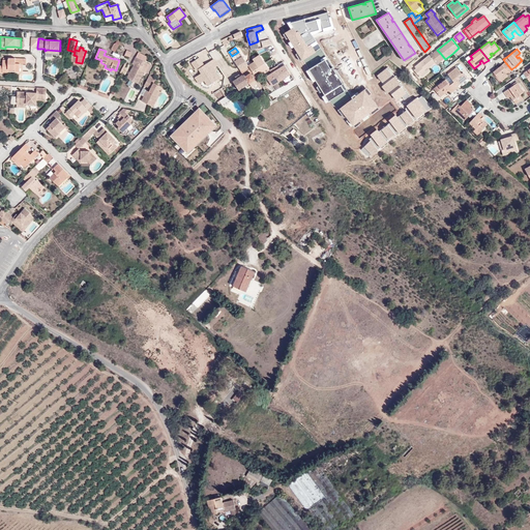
[(232,56),(239,67),(246,62),(239,51),(238,52),(232,56)]
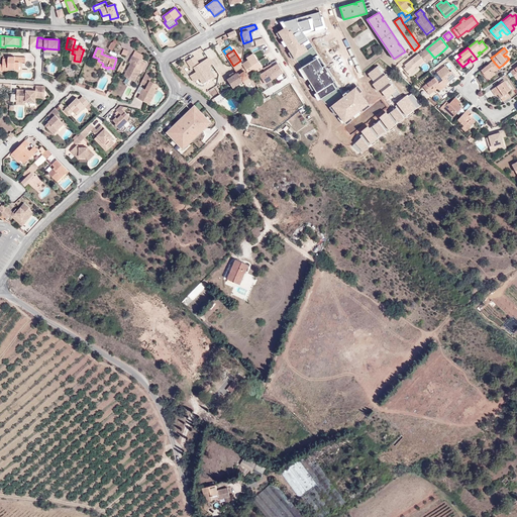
[(408,62),(410,64),(406,67),(404,68),(410,76),(416,71),(414,68),(417,66),(418,67),(424,61),(418,54),(408,62)]
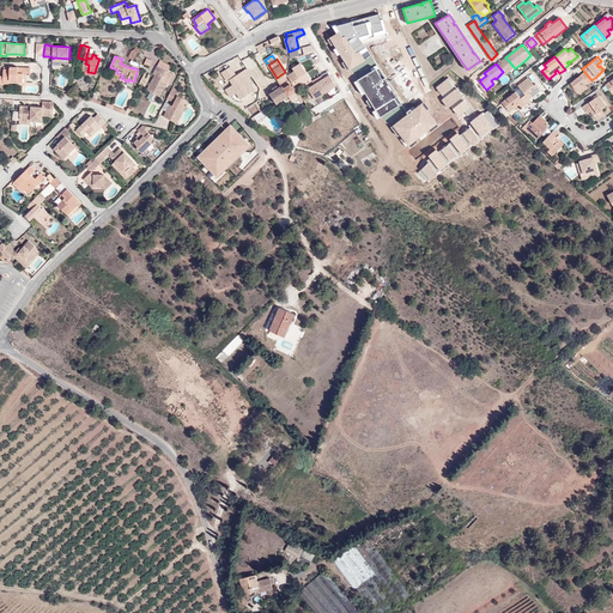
[(156,71),(158,72),(156,76),(149,90),(161,96),(171,74),(158,67),(156,71)]
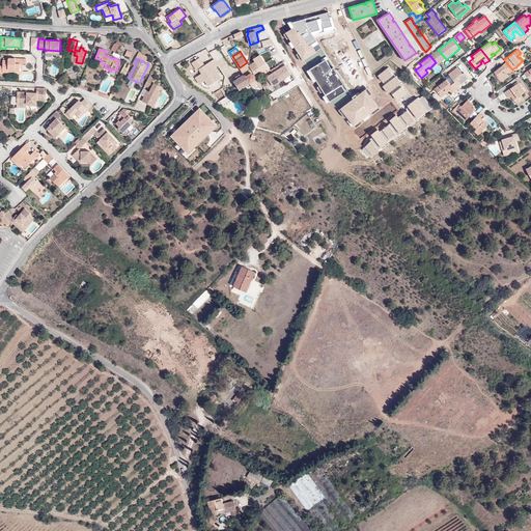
[(0,73),(8,74),(8,72),(8,70),(15,70),(15,73),(20,73),(20,64),(26,64),(26,59),(9,59),(9,61),(3,61),(3,65),(0,65),(0,73)]
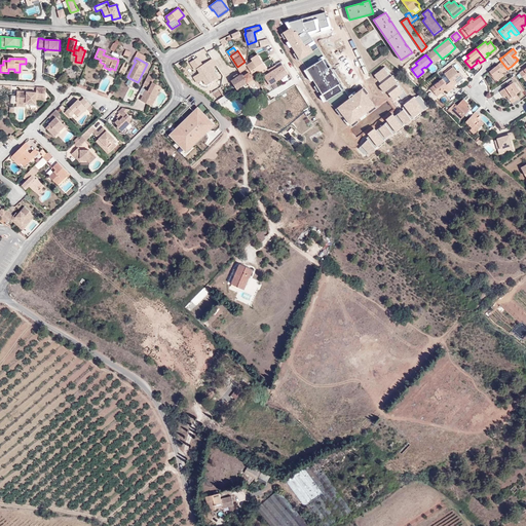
[(247,65),(253,73),(257,71),(258,73),(261,71),(262,71),(258,66),(257,67),(253,61),(247,65)]
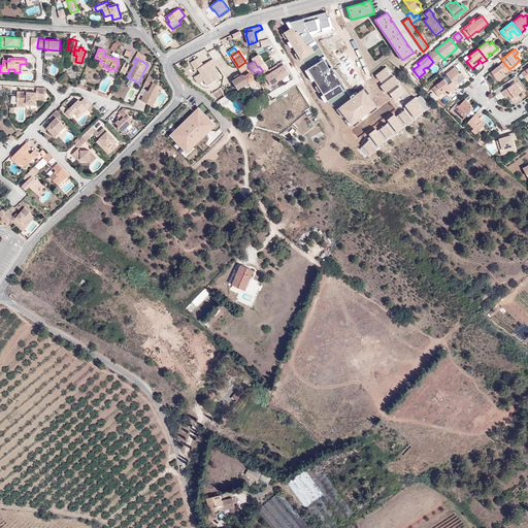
[(495,69),(494,69),(491,71),(492,72),(498,79),(499,81),(506,75),(504,73),(509,69),(503,62),(496,67),(497,69),(496,70),(495,69)]
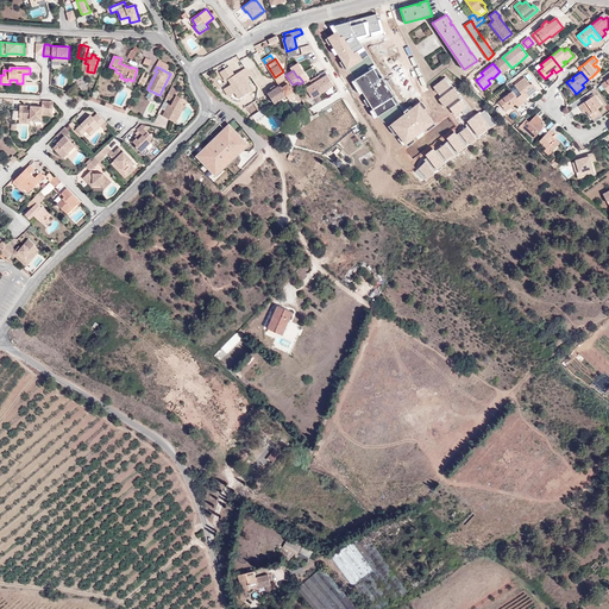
[(272,90),(268,94),(275,104),(287,95),(290,100),(296,96),(296,95),(294,92),(295,90),(295,89),(293,85),(286,75),(277,81),(280,86),(277,88),(276,86),(271,88),(272,90)]
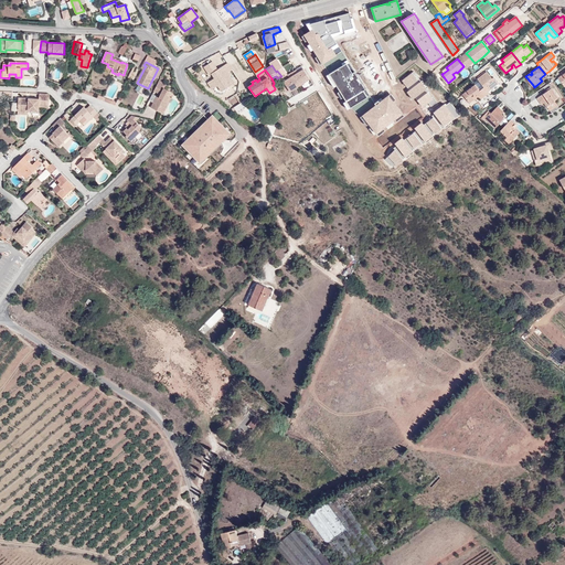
[(296,70),(291,72),(300,85),(310,78),(304,70),(298,73),(296,70)]
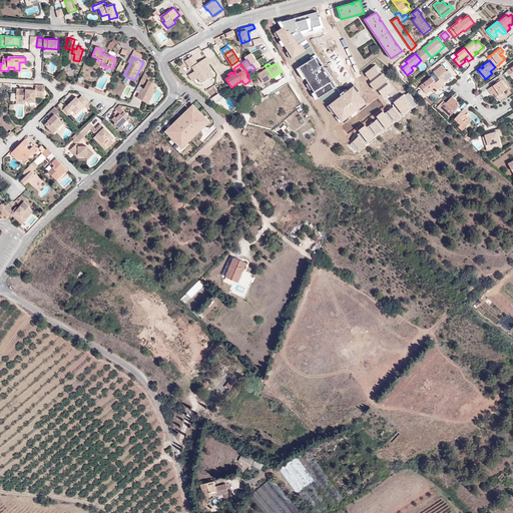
[(442,64),(433,71),(438,77),(440,75),(445,81),(453,75),(449,70),(447,71),(442,64)]
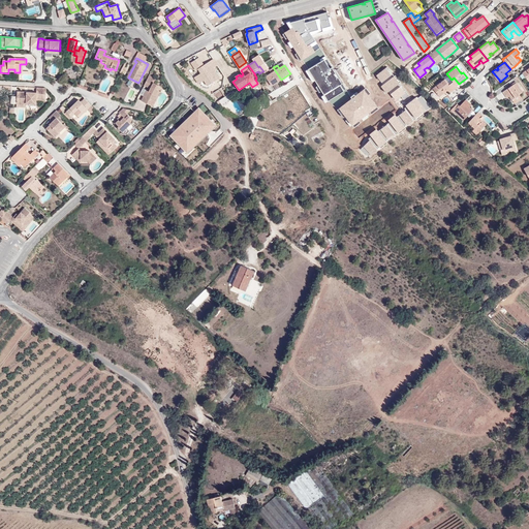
[(266,76),(267,79),(271,85),(272,86),(281,80),(273,67),(270,70),(272,73),(266,76)]
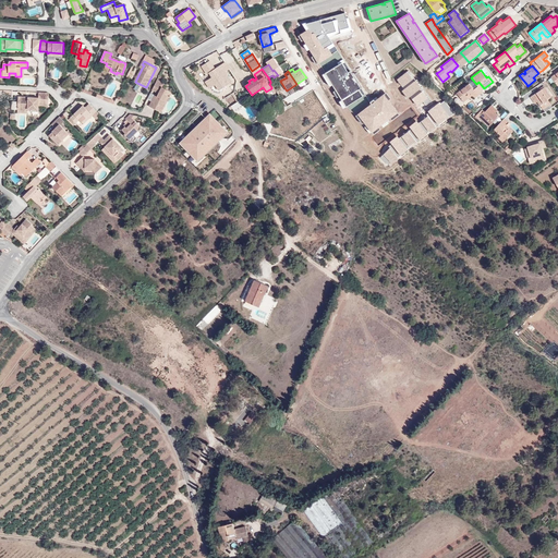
[(167,95),(166,94),(168,89),(162,86),(164,85),(157,82),(153,89),(159,93),(158,96),(154,101),(152,100),(149,105),(160,111),(164,107),(161,106),(167,95)]
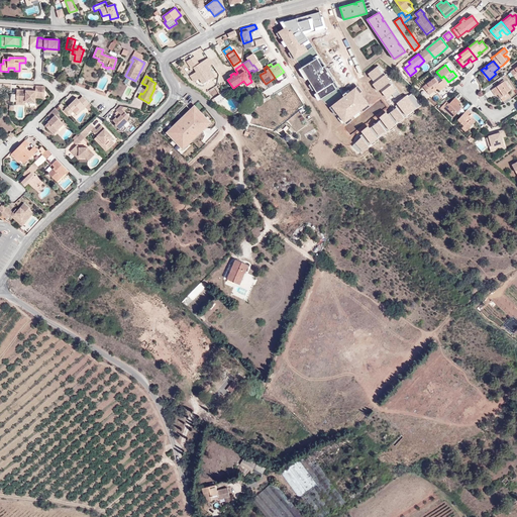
[(437,88),(439,91),(443,88),(438,83),(436,80),(434,78),(423,86),(429,94),(434,91),(432,89),(435,86),(437,88)]
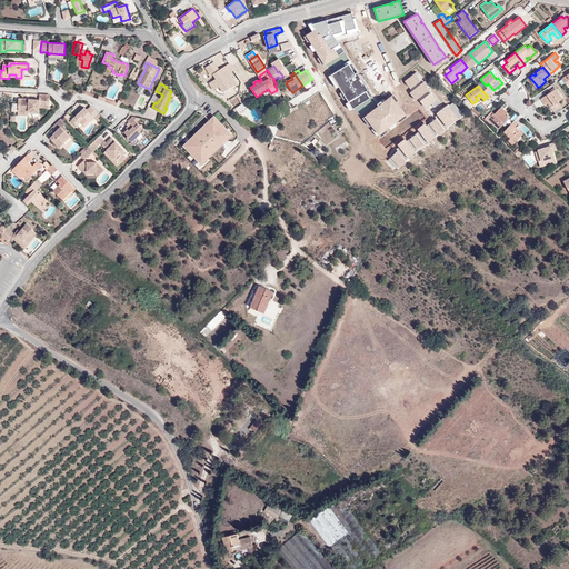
[(488,88),(487,88),(482,91),(488,97),(492,93),(491,92),(488,88)]
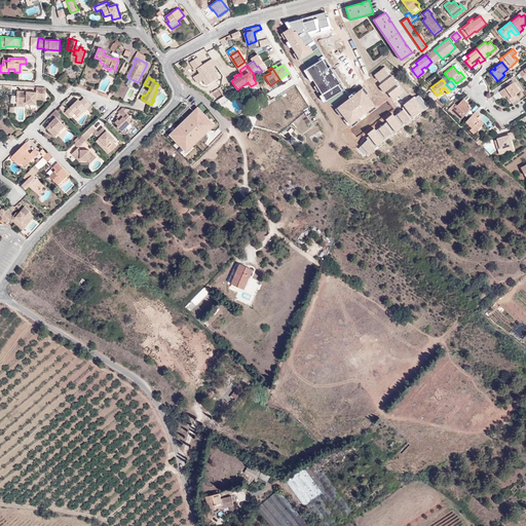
[(514,82),(500,91),(502,96),(506,92),(509,95),(506,96),(510,100),(517,95),(516,94),(520,90),(514,82)]
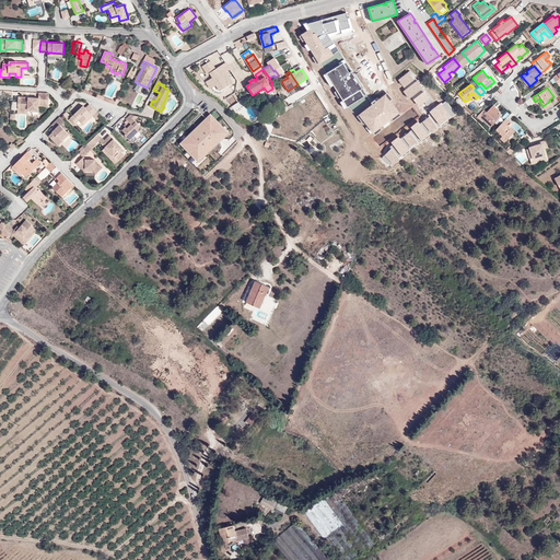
[(47,106),(48,94),(47,93),(38,93),(38,97),(18,96),(16,111),(30,112),(31,109),(37,109),(37,105),(47,106)]
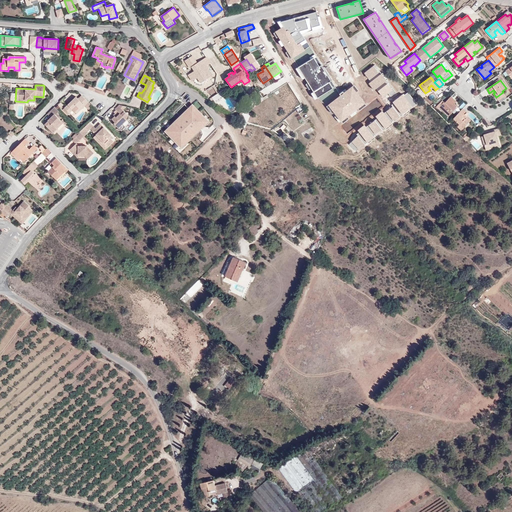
[(148,102),(156,88),(153,87),(148,97),(150,98),(147,102),(148,102)]
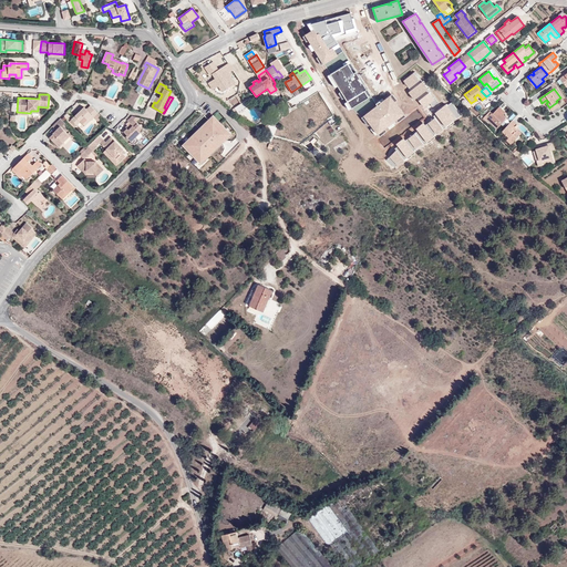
[(248,100),(235,107),(237,112),(240,113),(251,105),(248,100)]
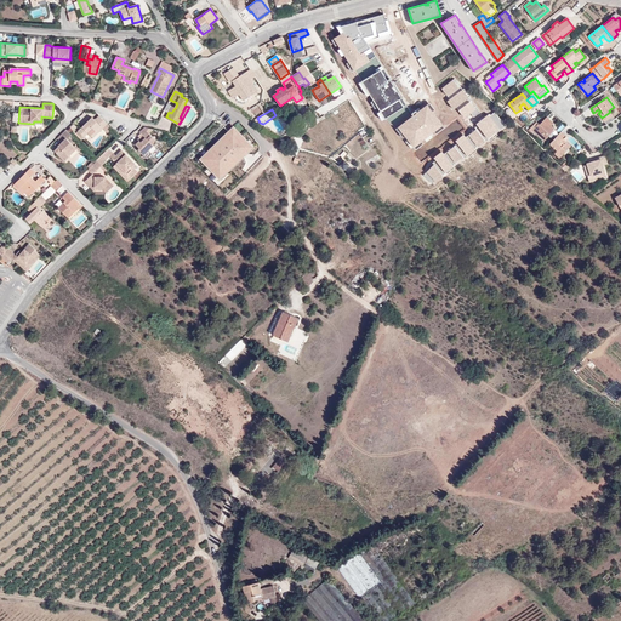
[(604,121),(613,115),(610,112),(602,118),(604,121)]
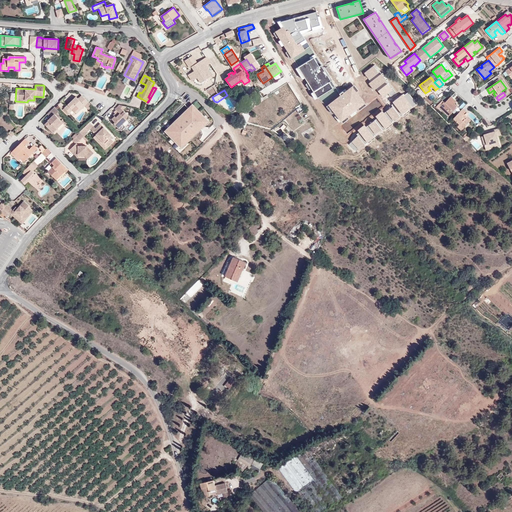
[(453,105),(451,103),(455,100),(451,96),(445,103),(444,102),(442,104),(440,105),(439,107),(448,116),(457,107),(455,104),(453,105)]
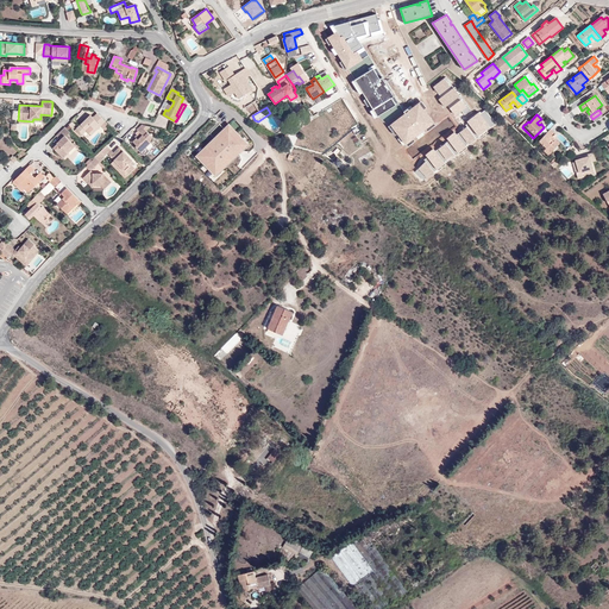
[(105,126),(107,124),(99,115),(95,120),(93,123),(89,119),(82,126),(79,131),(85,136),(88,132),(90,135),(100,125),(102,129),(105,126)]
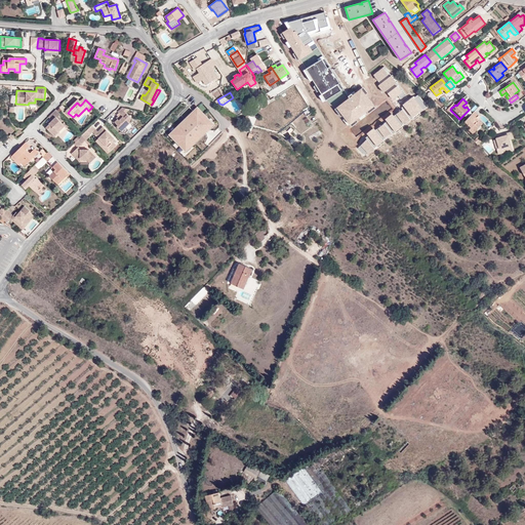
[(78,116),(80,118),(88,111),(86,108),(78,116)]
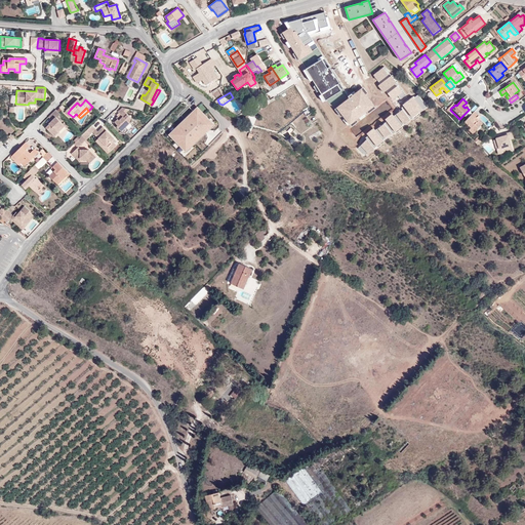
[(122,109),(121,110),(118,112),(120,115),(112,122),(121,131),(125,128),(123,125),(128,121),(131,119),(126,114),(123,111),(122,109)]
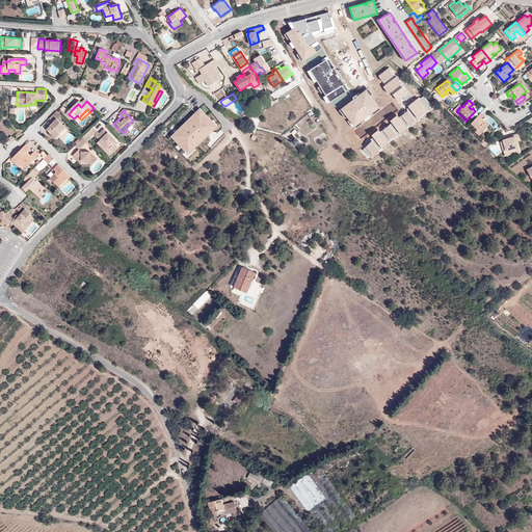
[(201,110),(171,137),(189,155),(218,128),(201,110)]
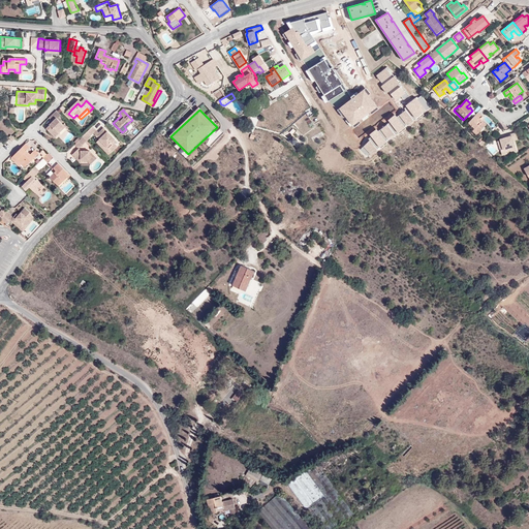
[(61,116),(56,111),(50,117),(54,121),(53,122),(50,125),(51,126),(47,130),(57,141),(61,136),(59,134),(62,130),(61,129),(65,126),(58,119),(61,116)]
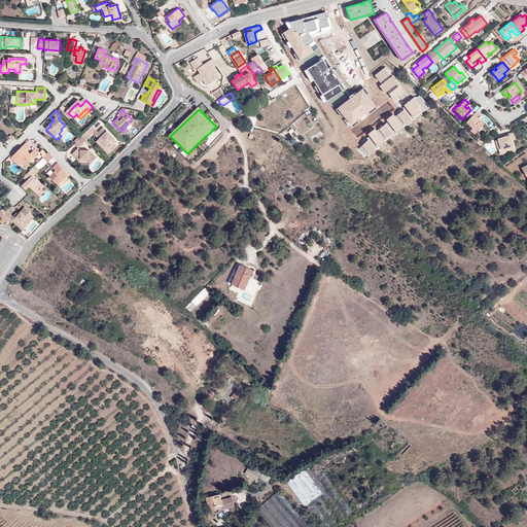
[(480,114),(477,111),(466,121),(472,128),(470,130),(475,134),(484,124),(481,120),(479,123),(476,119),(478,117),(480,114)]
